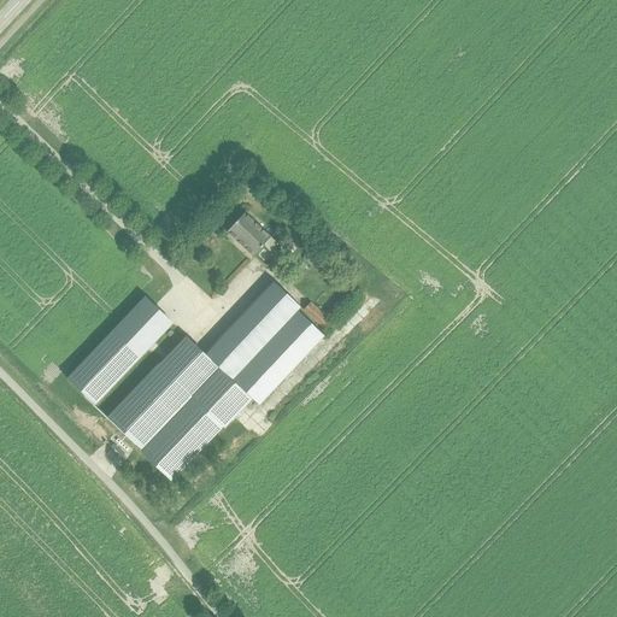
[(270,252),(277,245),(245,213),(227,233),(253,257),(263,246),(270,252)]
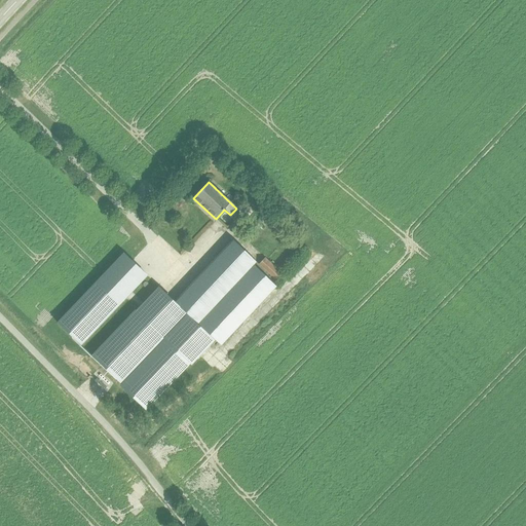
[(232,239),(174,302),(215,340),(220,346),(276,287),(253,265),(256,262),(232,239)]
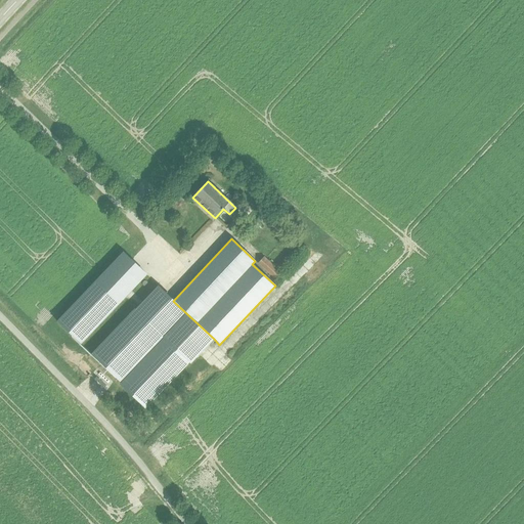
[(275,279),(281,273),(264,257),(258,263),(275,279)]
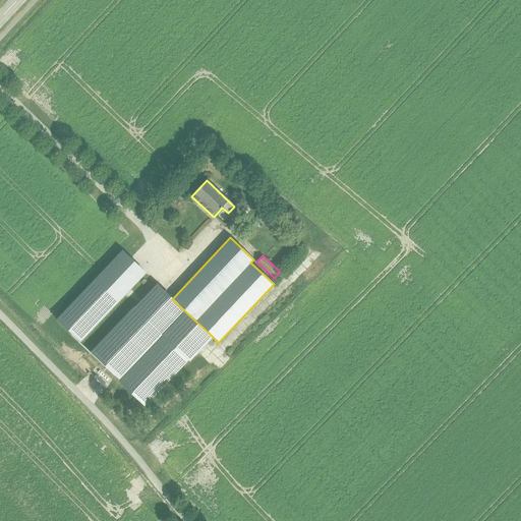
[(125,295),(102,273),(57,320),(80,343),(125,295)]
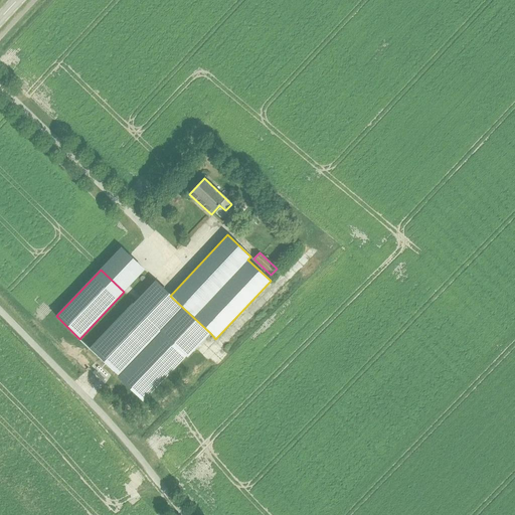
[(210,333),(170,296),(155,281),(90,349),(144,400),(186,356),(187,358),(210,333)]
